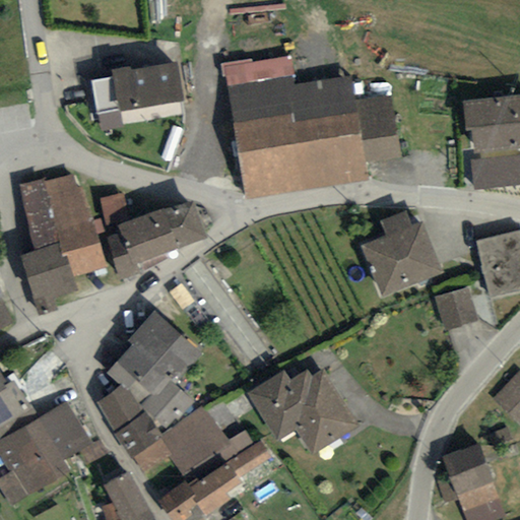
[(112,73),(89,77),(99,130),(187,115),(177,57),(130,65),(129,62),(111,65),(112,73)]
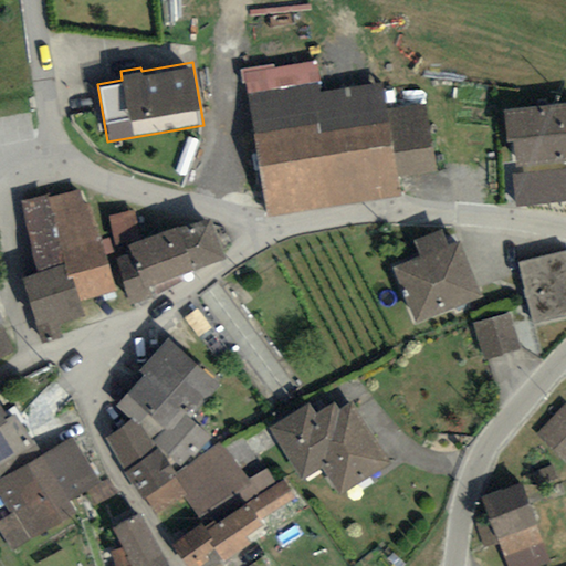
[(317,81),(247,92),(265,213),(400,194),(397,173),(433,167),(423,104),(386,109),(381,80),(318,88),(317,81)]
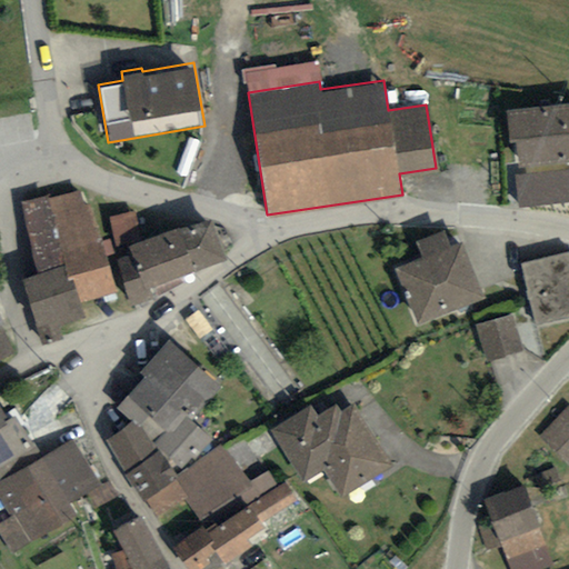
[(568,101),(506,109),(512,165),(568,157),(568,101)]
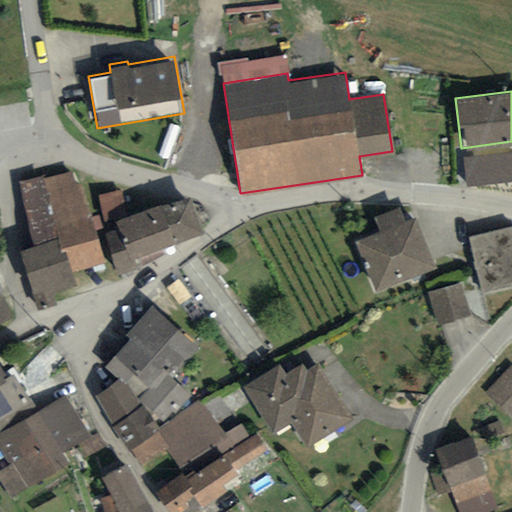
[(511,152),(465,158),(468,183),(511,177),(511,152)]
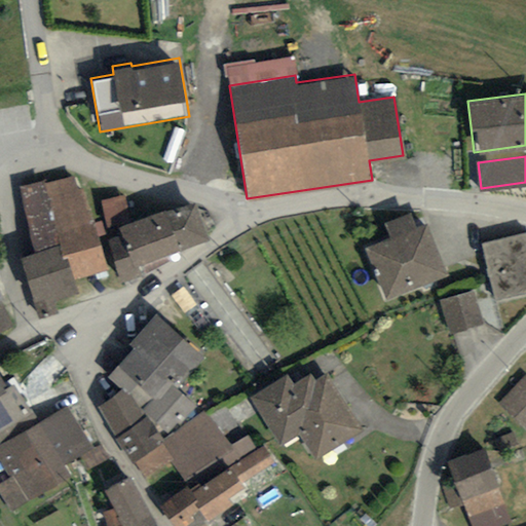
[(44,178),(15,187),(36,251),(23,256),(41,312),(54,307),(51,297),(77,289),(74,278),(110,267),(83,183),(78,185),(74,173),(45,182),(44,178)]
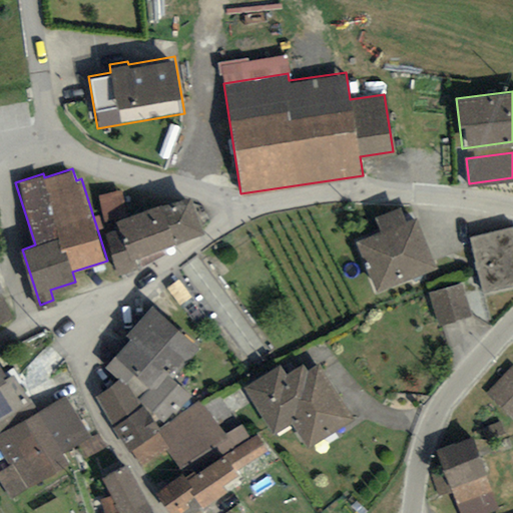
[(118,225),(103,230),(118,273),(137,266),(134,257),(205,231),(191,192),(115,218),(118,225)]
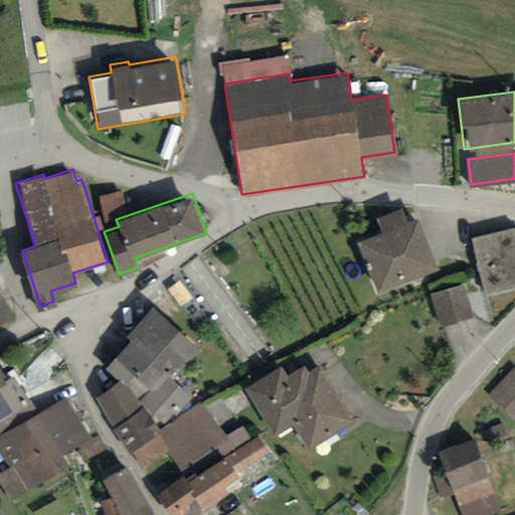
[(383,230),(358,240),(378,291),(439,266),(418,214),(407,219),(401,205),(377,215),(383,230)]
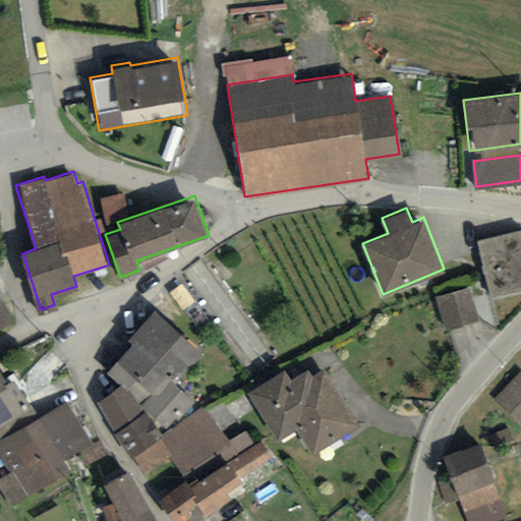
[(520,228),(478,238),(491,296),(520,290),(520,228)]
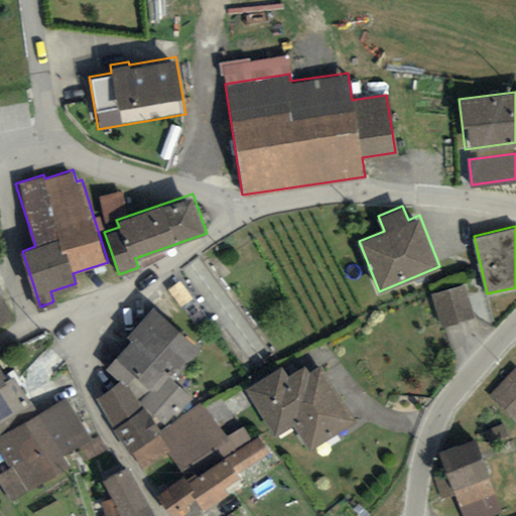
[(0,280),(0,321),(11,316),(0,294),(0,291),(4,290),(0,280)]
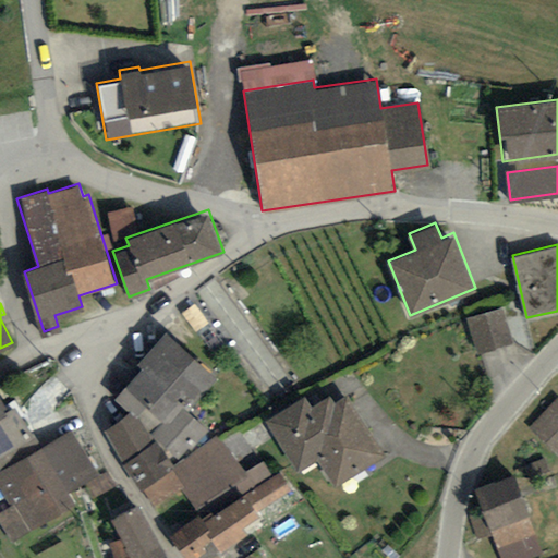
[(504,306),(465,317),(476,354),(514,343),(504,306)]
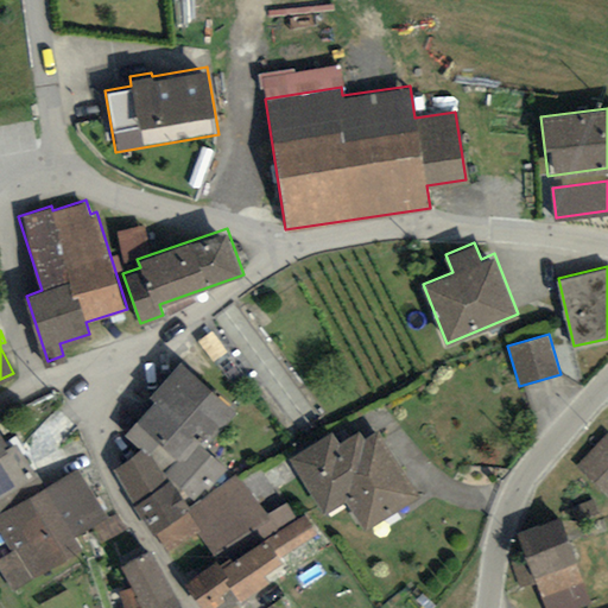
[(235,409),(178,360),(147,394),(152,398),(122,434),(140,449),(170,475),(194,496),(222,464),(202,447),(235,409)]
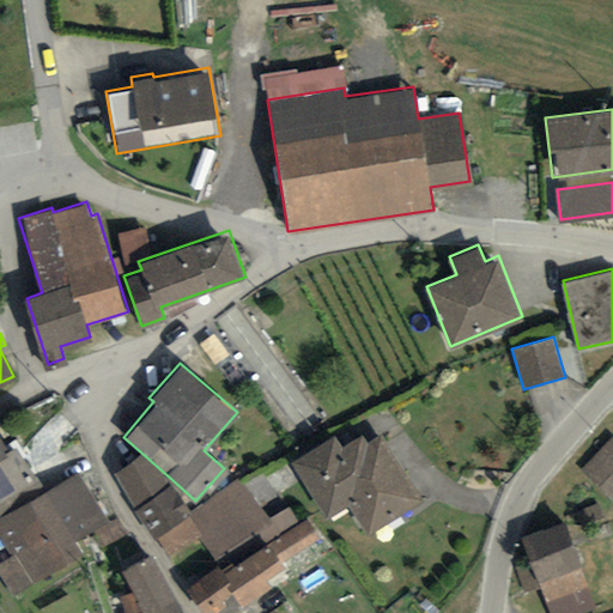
[(340,445),(333,435),(291,461),(327,519),(347,505),(366,534),(423,498),(381,431),(368,439),(362,432),(340,445)]
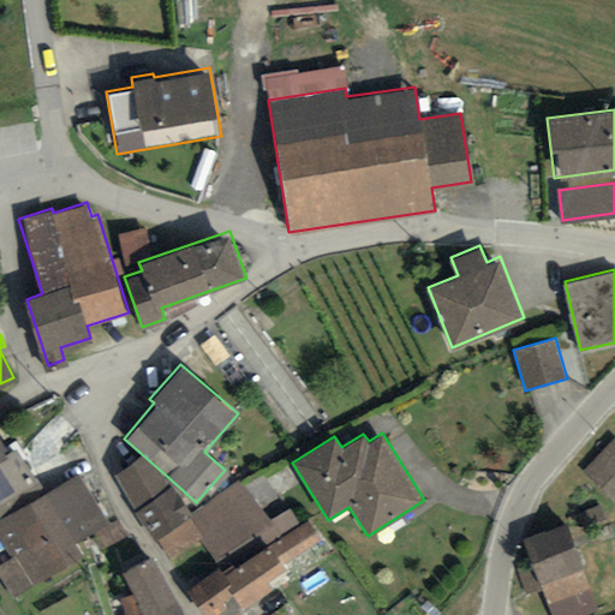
[(0,499),(29,482),(0,434),(0,499)]
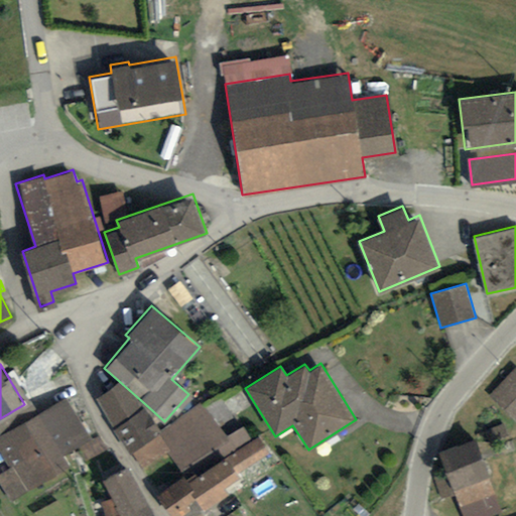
[(515,419),(515,368),(515,367),(488,394),(515,421),(515,419)]
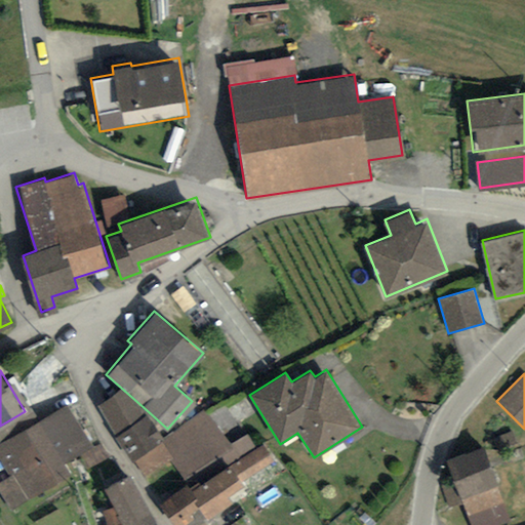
[(147,410),(121,388),(98,403),(144,477),(169,460),(182,477),(235,444),(203,408),(163,436),(147,410)]
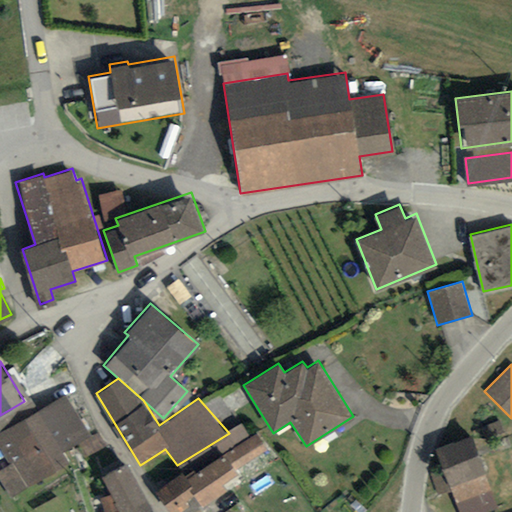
[(89,437),(64,394),(0,431),(0,446),(8,461),(0,465),(0,503),(70,463),(64,453),(79,444),(85,455),(105,443),(98,432),(89,437)]
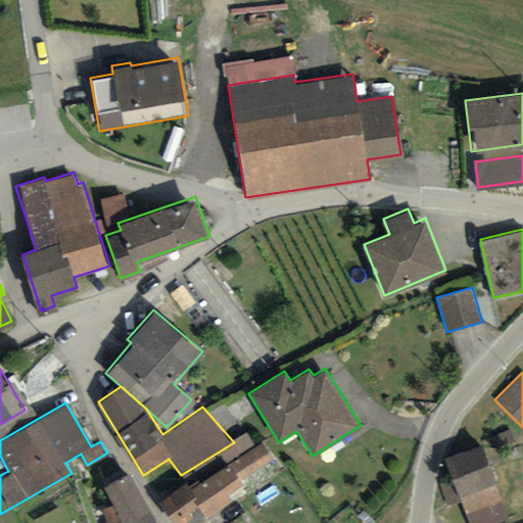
[(260,440),(228,461),(241,479),(273,459),(260,440)]
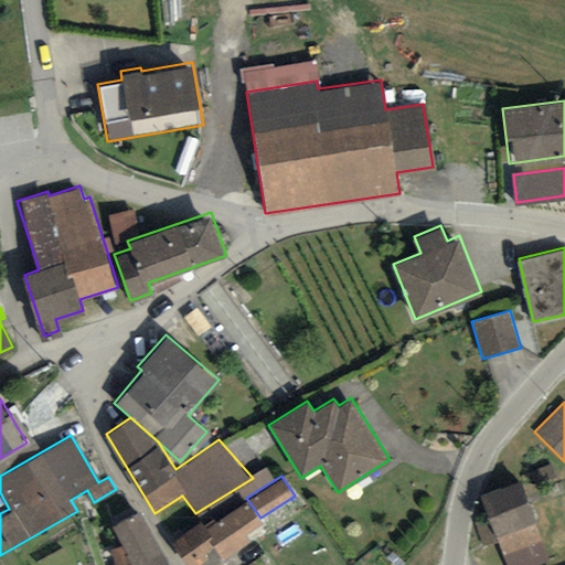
[(520,479),(480,493),(507,564),(537,564),(551,561),(520,479)]
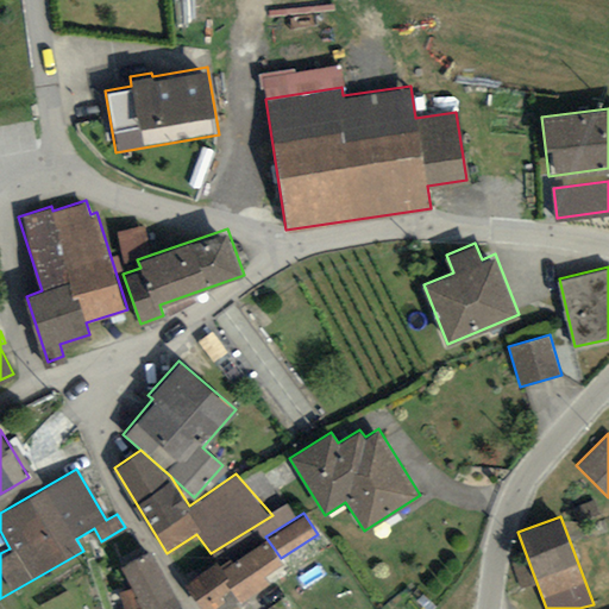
[(265,537),(220,569),(231,584),(240,601),(269,581),(264,573),(283,559),(281,558),(265,537)]
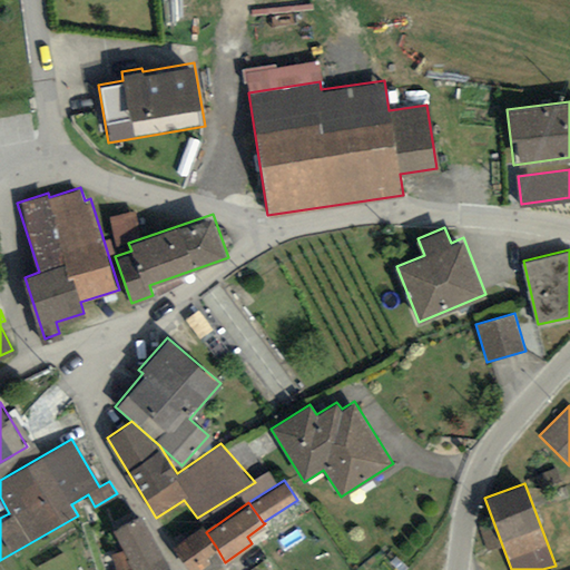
[(174,569),(139,513),(112,529),(133,569),(174,569)]
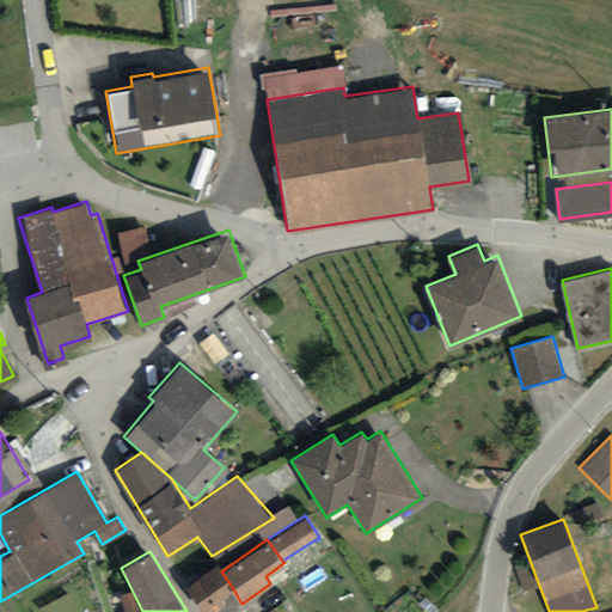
[(221,571),(215,563),(184,586),(201,611),(212,611),(224,604),(219,599),(232,587),(221,571)]
